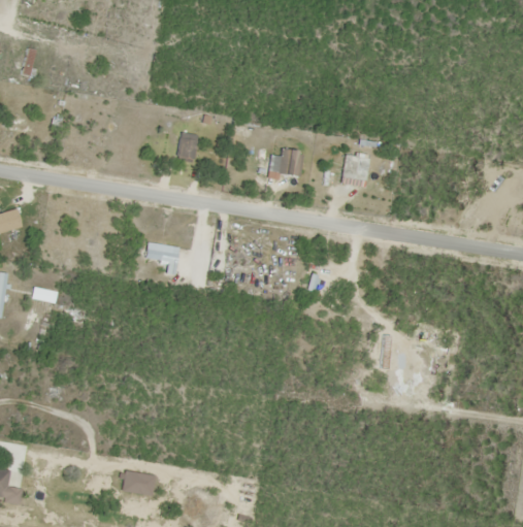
[(198,134),(182,131),(176,160),(193,163),(198,134)]
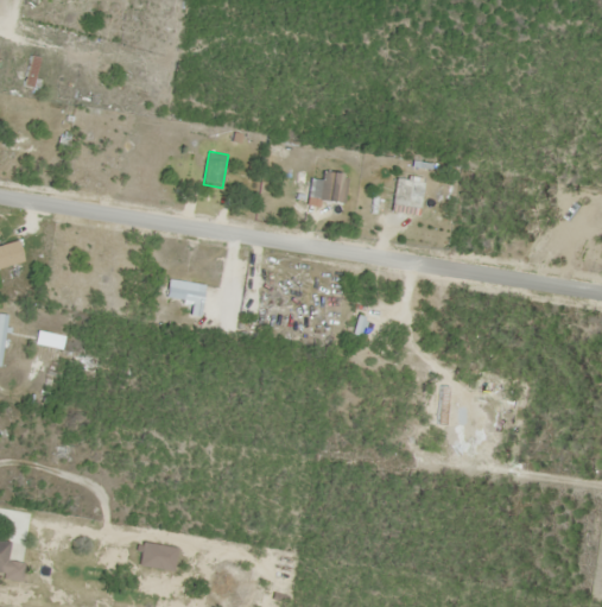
[(344,203),(350,176),(325,171),(319,198),(344,203)]
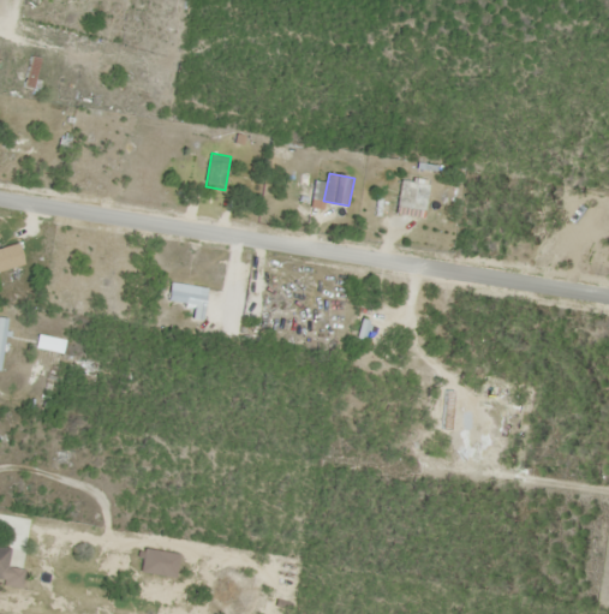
[(300,201),(312,201),(312,174),(300,174),(300,201)]
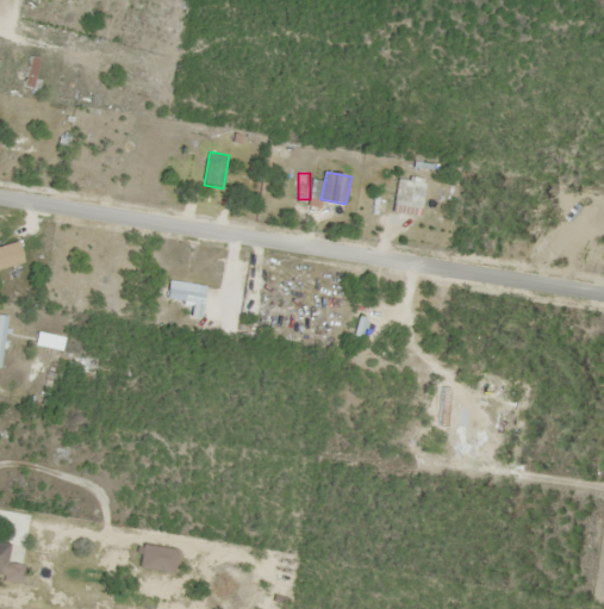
[(413,203),(423,203),(423,184),(413,184),(413,203)]
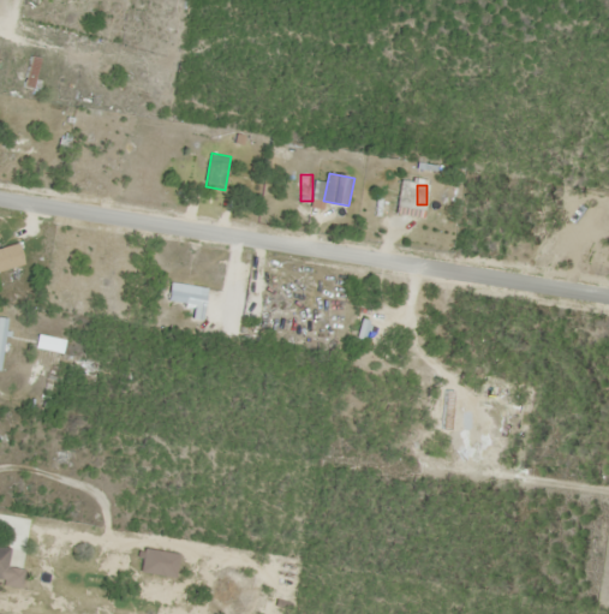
[(399,207),(399,186),(388,186),(388,207),(399,207)]
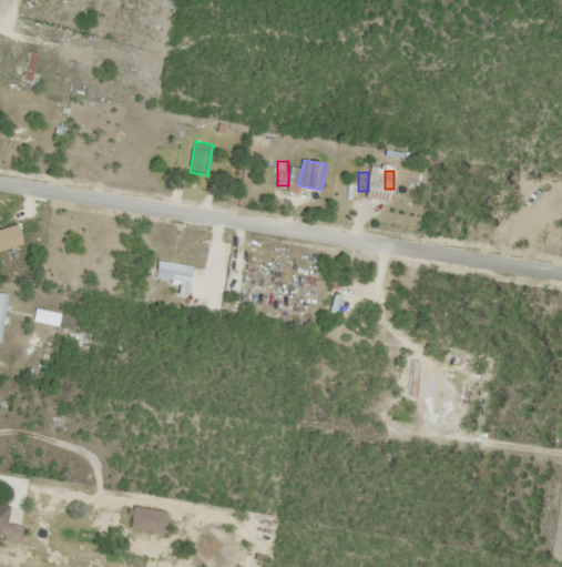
[(192,272),(156,269),(155,279),(191,282),(192,272)]
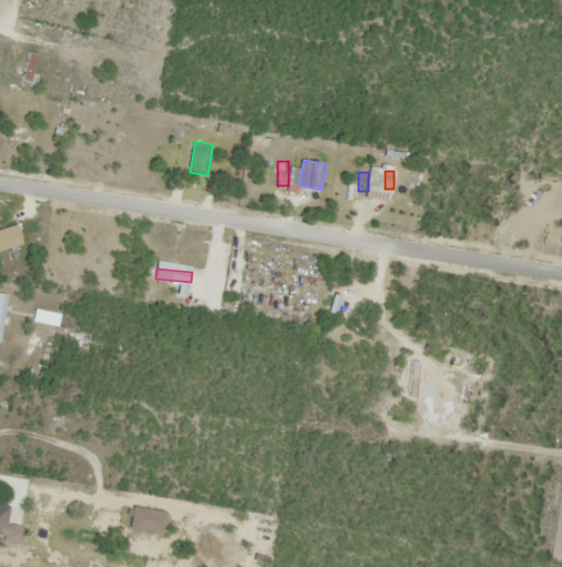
[(60,326),(63,314),(38,307),(34,320),(60,326)]
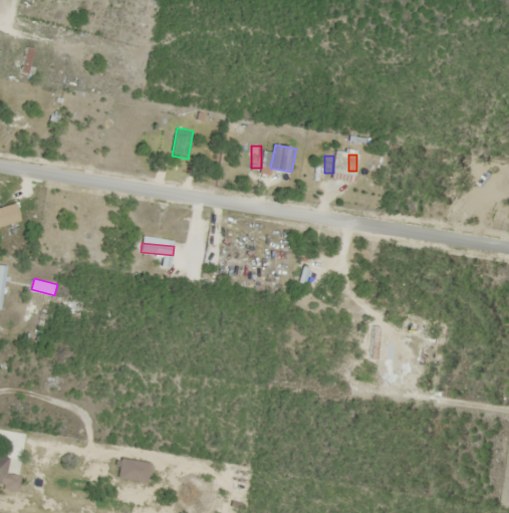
[(11,457),(0,455),(0,484),(19,487),(21,476),(8,474),(11,457)]
